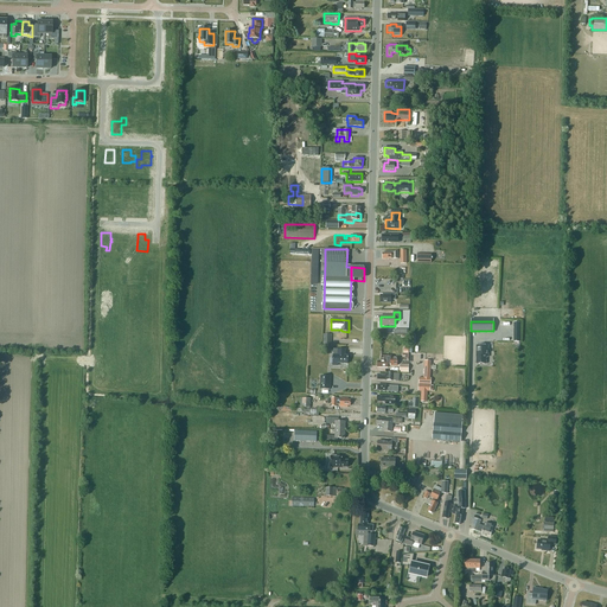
[(486,364),(486,357),(487,357),(487,346),(477,346),(477,358),(477,364),(486,364)]
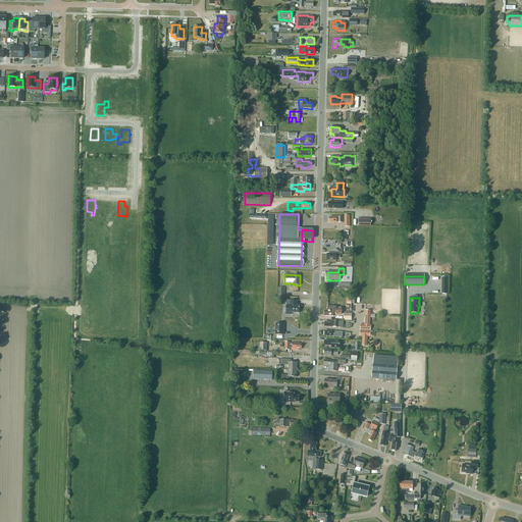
[(297,301),(286,301),(286,314),(291,315),(291,313),(299,313),(299,306),(297,306),(297,301)]
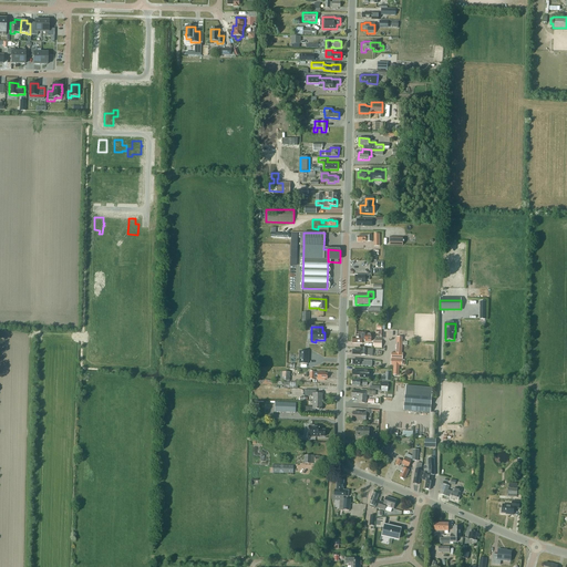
[(367,332),(356,332),(356,337),(353,337),(352,343),(362,343),(362,340),(364,340),(364,341),(371,341),(371,333),(367,333),(367,332)]
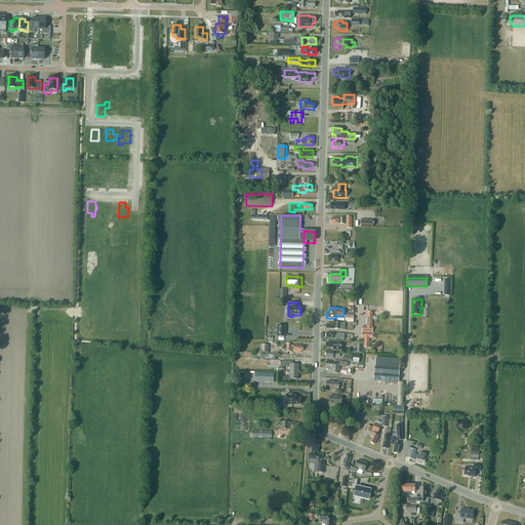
[(290,367),(290,371),(298,372),(299,365),(292,364),(293,361),(282,361),(282,366),(290,367)]
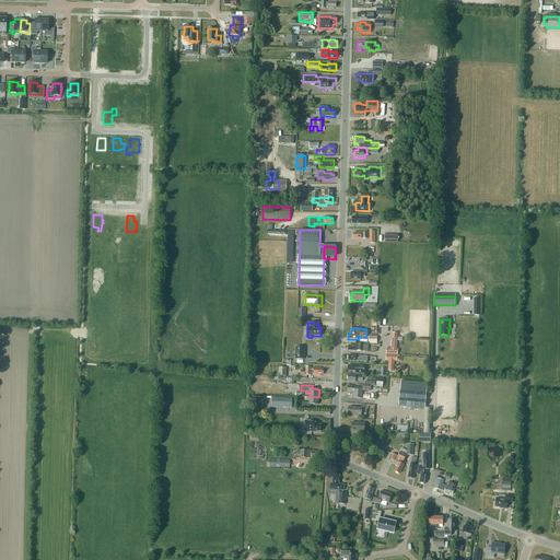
[(352,392),(352,393),(354,393),(354,398),(361,398),(362,391),(365,391),(365,386),(362,386),(362,388),(348,386),(348,392),(352,392)]
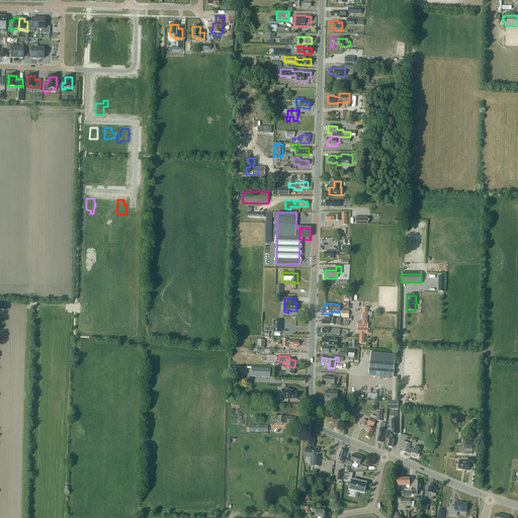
[(370,361),(369,375),(394,377),(395,363),(370,361)]
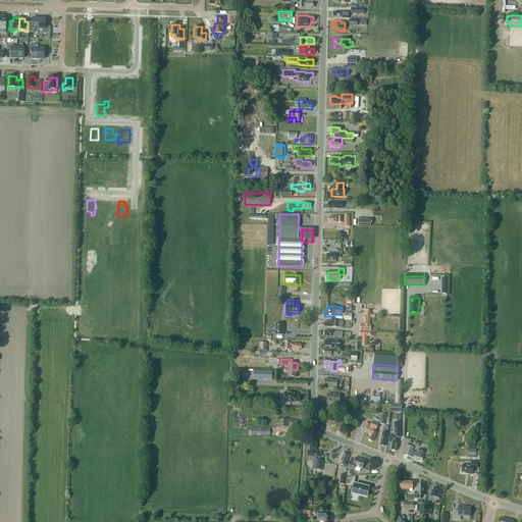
[(297,370),(289,369),(288,374),(280,374),(280,379),(291,380),(291,377),(297,377),(297,370)]
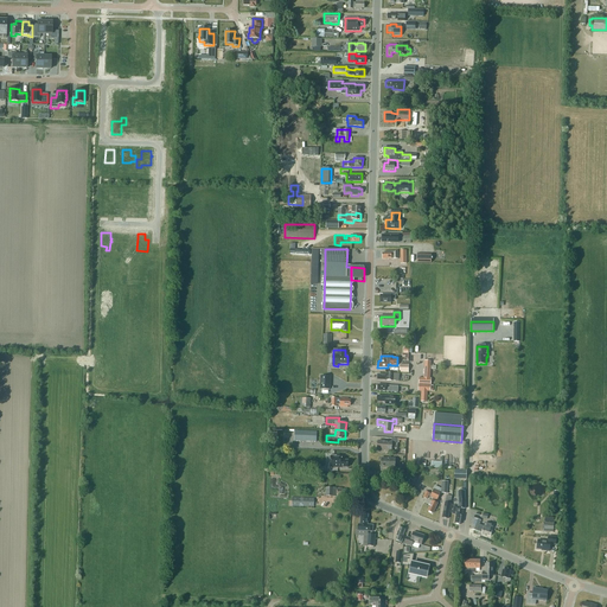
[(317,433),(295,432),(294,441),(317,442),(317,433)]
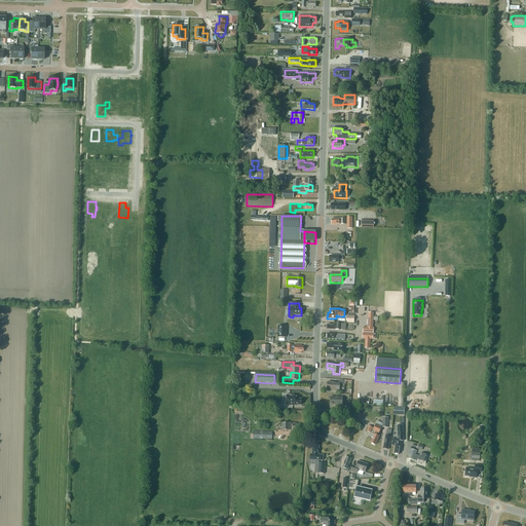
[(339,383),(328,382),(327,390),(339,390),(339,388),(344,388),(345,380),(340,380),(339,383)]
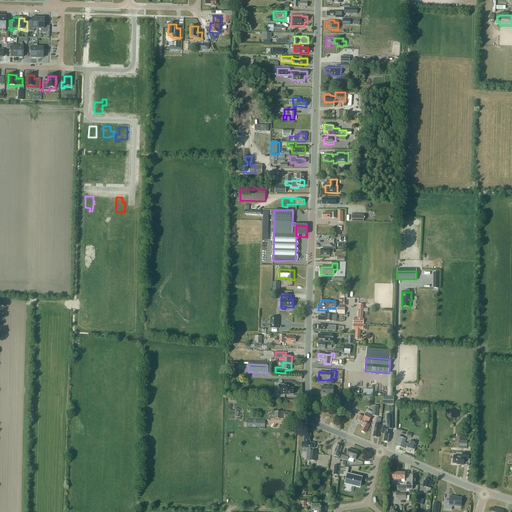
[(278,384),(278,394),(288,394),(294,394),(294,388),(288,388),(289,385),(278,384)]
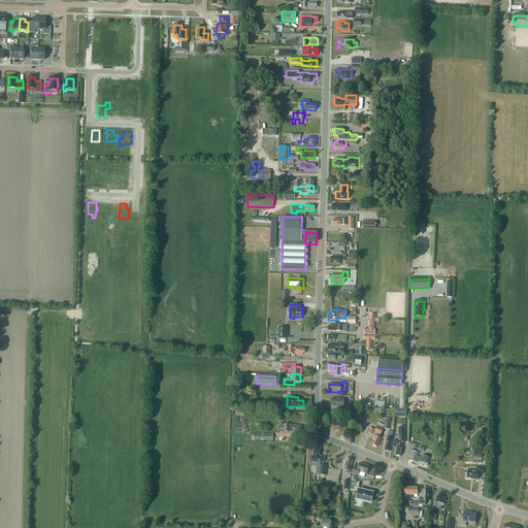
[(377,426),(375,430),(374,429),(373,429),(370,428),(368,432),(371,434),(372,431),(374,432),(376,433),(376,435),(375,435),(373,440),(374,440),(372,444),(376,447),(378,442),(381,438),(382,436),(381,435),(384,429),(377,426)]
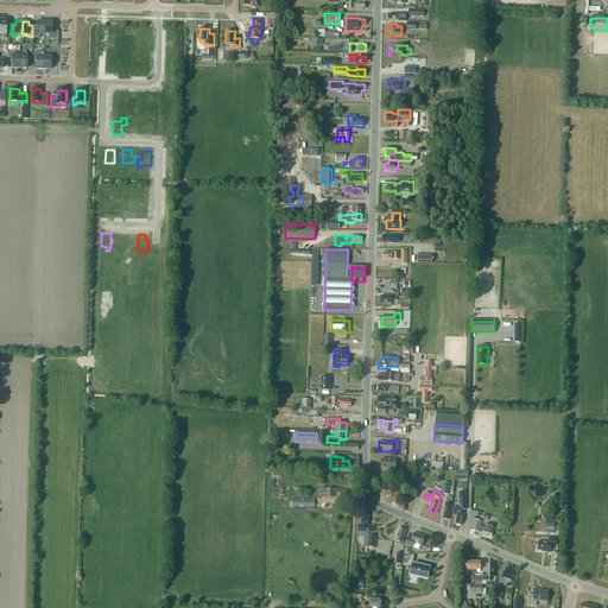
[(467,510),(466,492),(460,492),(460,506),(458,508),(455,508),(454,510),(454,515),(457,515),(456,517),(456,519),(456,524),(461,525),(463,517),(464,510),(467,510)]
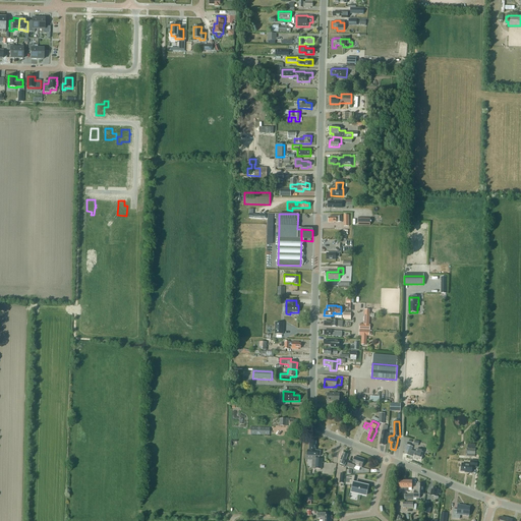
[(250,435),(270,435),(270,427),(251,426),(250,435)]
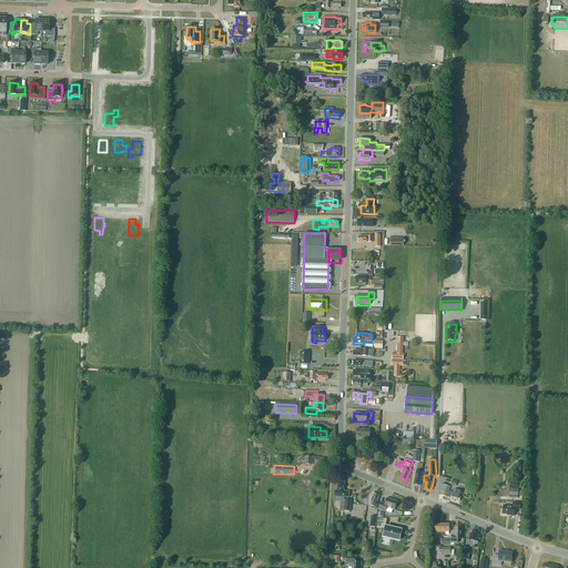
[(335,496),(348,497),(350,492),(344,492),(345,482),(338,480),(337,490),(336,490),(335,496)]
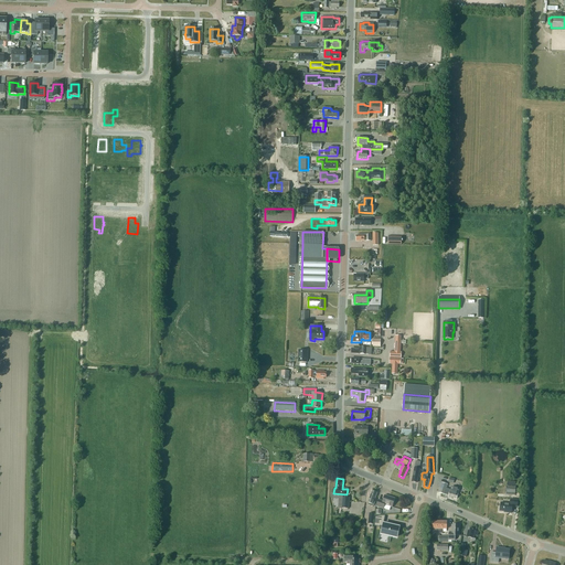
[(459,490),(451,487),(450,490),(447,489),(448,484),(443,482),(439,493),(445,494),(448,496),(448,498),(452,499),(452,498),(457,499),(458,494),(459,490)]
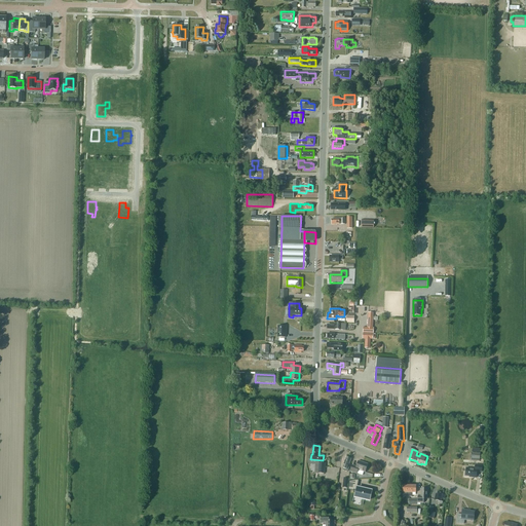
[(365,473),(368,464),(359,461),(357,466),(352,465),(350,472),(357,474),(358,470),(365,473)]
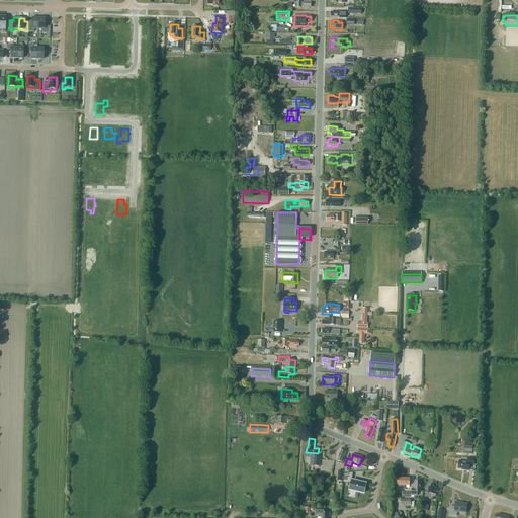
[(475,464),(476,458),(468,458),(467,461),(459,460),(458,468),(464,469),(468,470),(469,464),(475,464)]
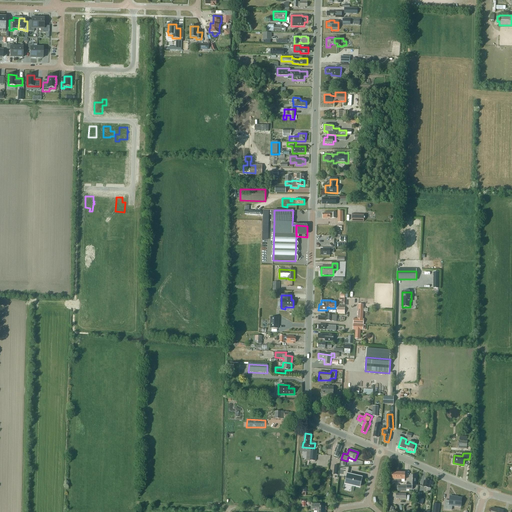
[(326,466),(328,467),(329,455),(318,454),(317,461),(322,461),(322,465),(326,465),(326,466)]
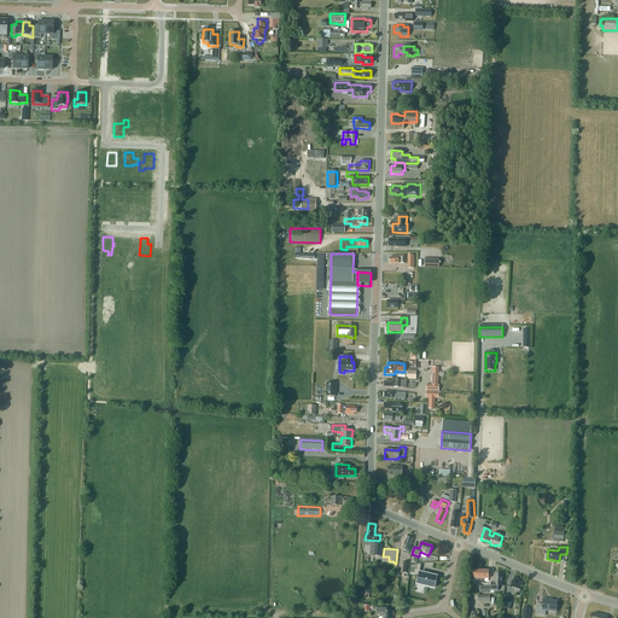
[(421,564),(410,564),(409,576),(415,577),(417,576),(419,576),(417,584),(435,588),(437,577),(419,573),(421,564)]
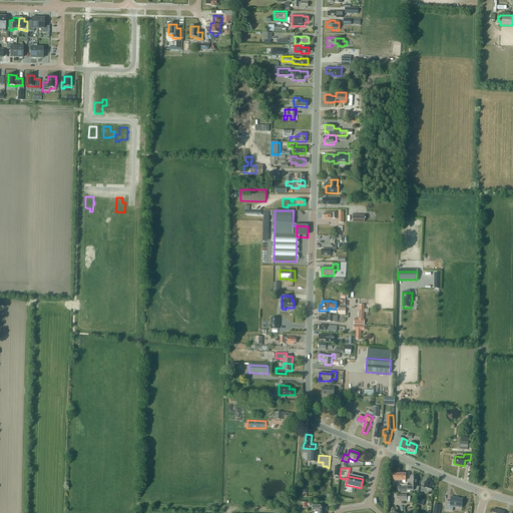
[(417,477),(411,477),(410,477),(410,484),(407,484),(407,491),(407,492),(410,492),(410,491),(413,491),(414,487),(417,487),(417,477)]
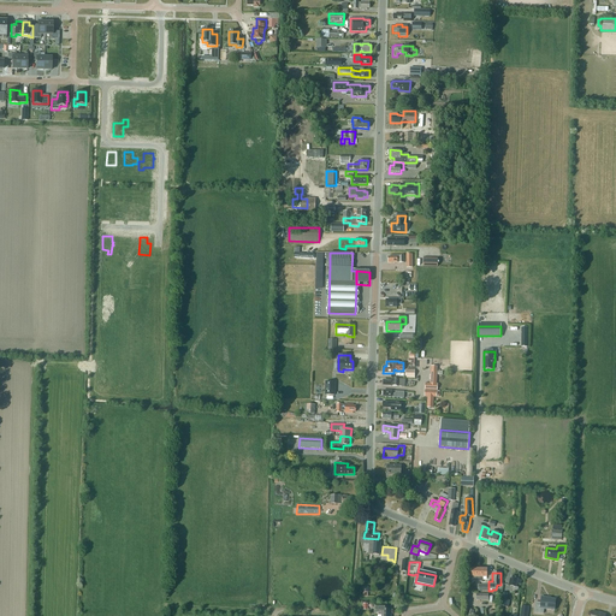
[(513,576),(511,579),(510,579),(509,586),(514,587),(513,591),(517,591),(519,587),(516,587),(517,584),(520,584),(521,580),(519,579),(519,578),(513,576)]
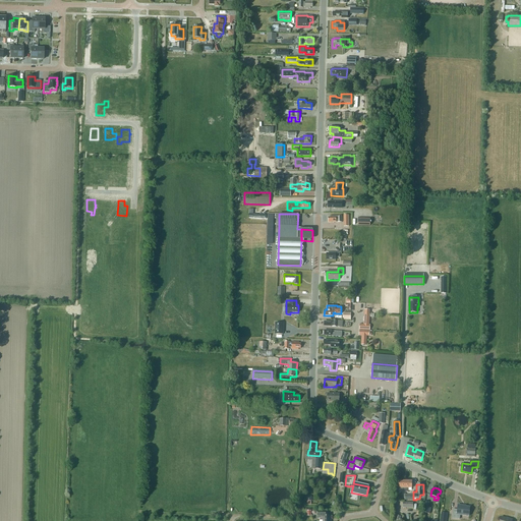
[(454,509),(453,509),(452,518),(460,519),(460,515),(469,516),(470,507),(465,507),(462,506),(458,505),(457,510),(457,513),(453,512),(454,509)]
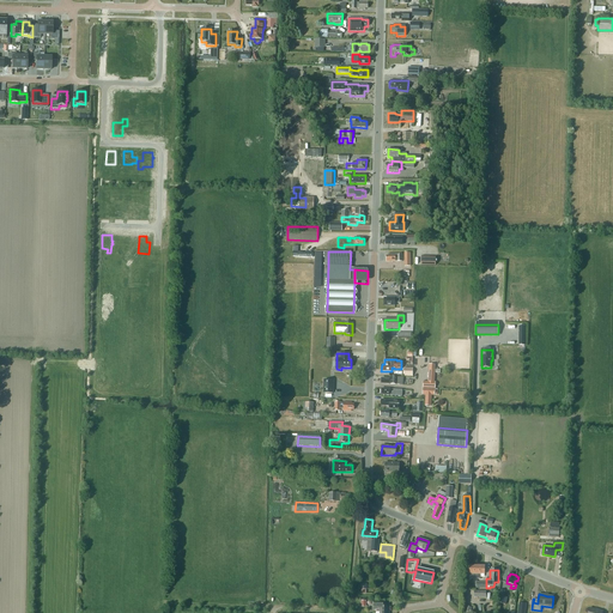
[(386,602),(381,602),(372,602),(372,610),(380,610),(380,612),(388,612),(389,611),(389,607),(386,607),(386,602)]
